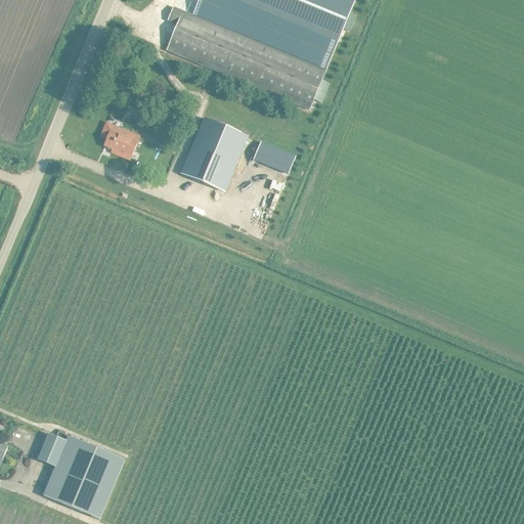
[(234,0),(337,42),(342,30),(349,13),(354,0),(234,0)]
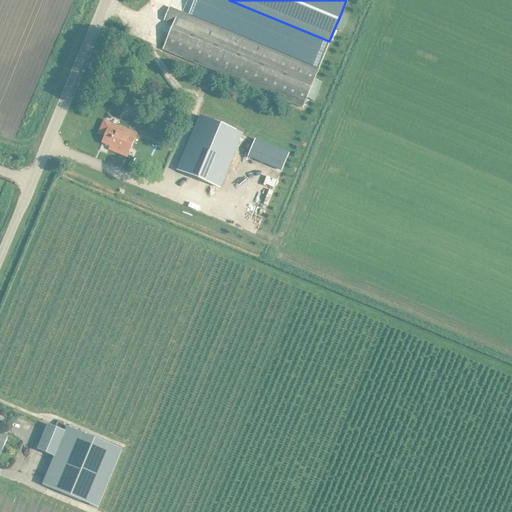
[(163,20),(173,24),(162,49),(302,107),(318,69),(169,7),(163,20)]
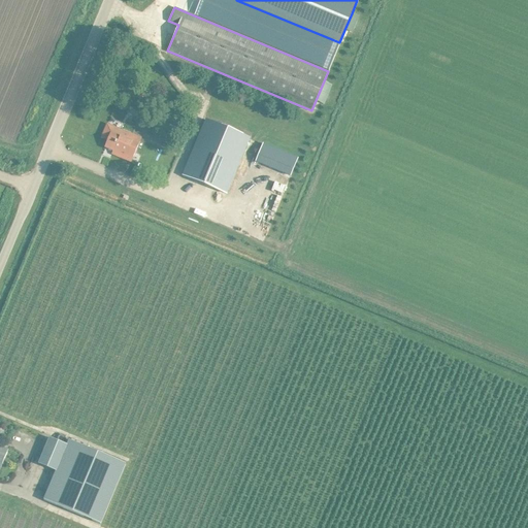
[(226,194),(250,138),(205,120),(182,175),(226,194)]
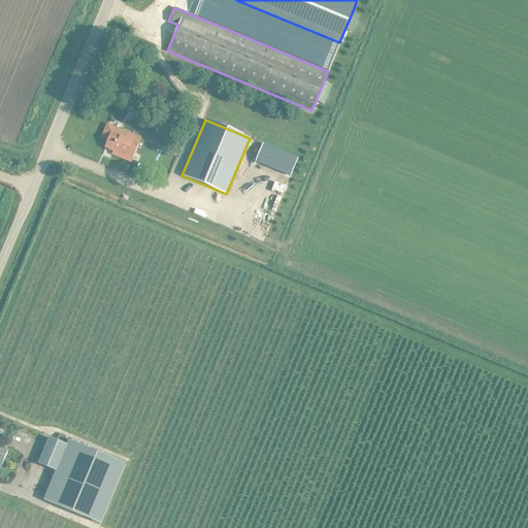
[(130,162),(140,138),(107,125),(101,139),(106,141),(104,147),(112,151),(111,154),(130,162)]
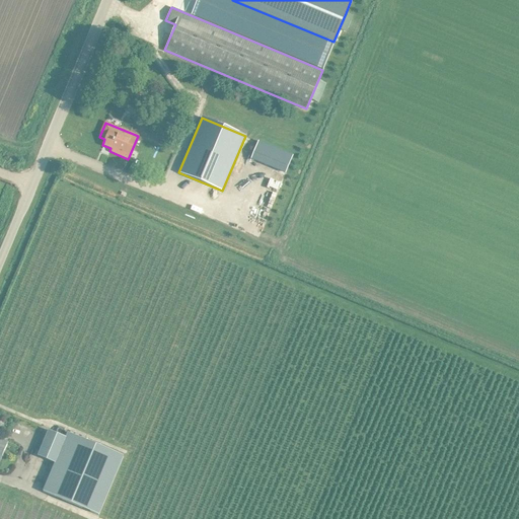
[(285,173),(293,155),(258,141),(250,158),(285,173)]
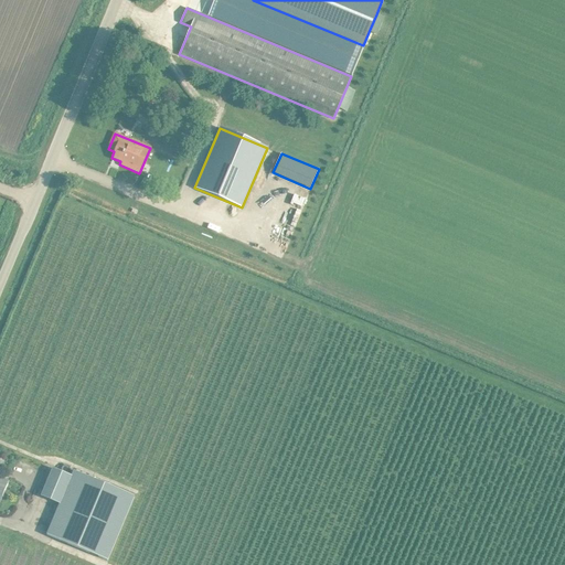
[(52,468),(40,496),(59,504),(71,476),(52,468)]
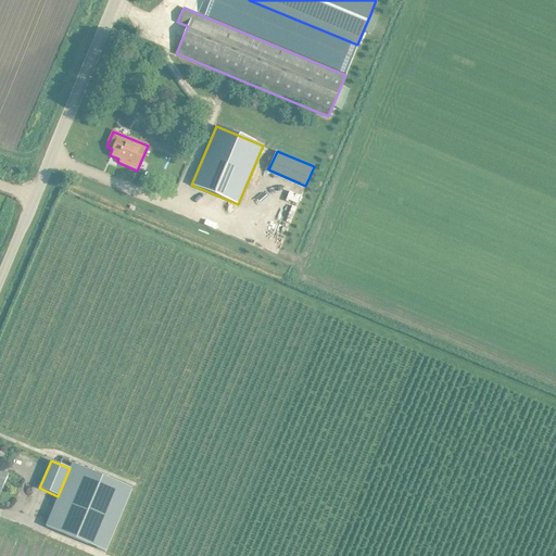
[(131,489),(72,464),(70,468),(58,496),(46,526),(105,551),(131,489)]
